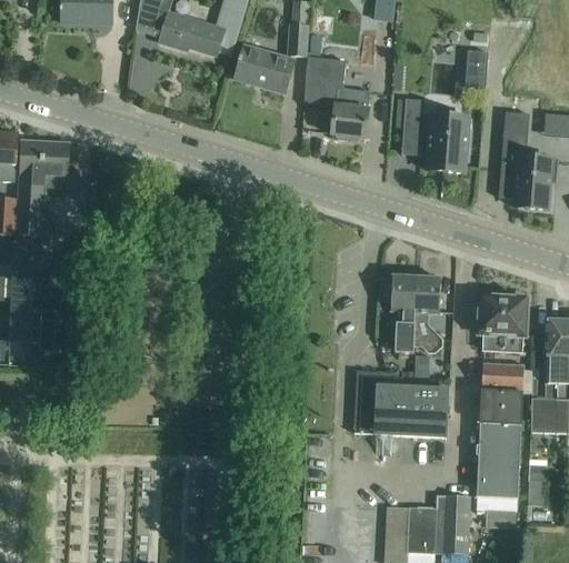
[(60,0),(60,3),(60,8),(61,8),(61,20),(112,21),(112,0),(60,0)]
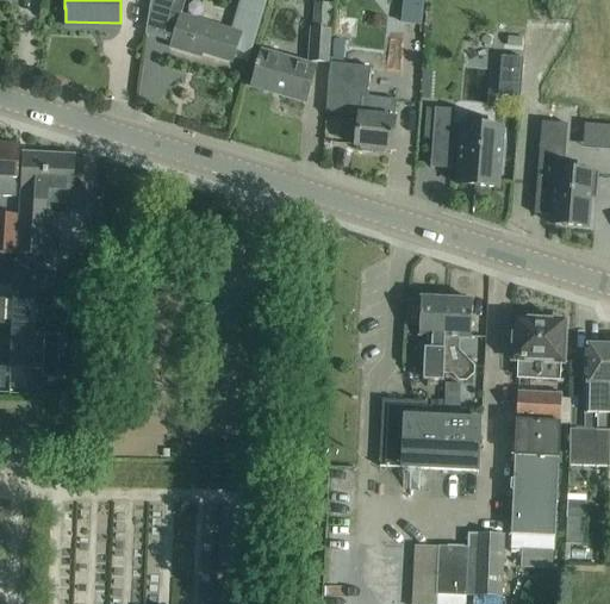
[(181,12),(179,19),(172,42),(192,48),(193,44),(232,56),(232,53),(249,57),(266,0),(238,0),(230,27),(181,12)]
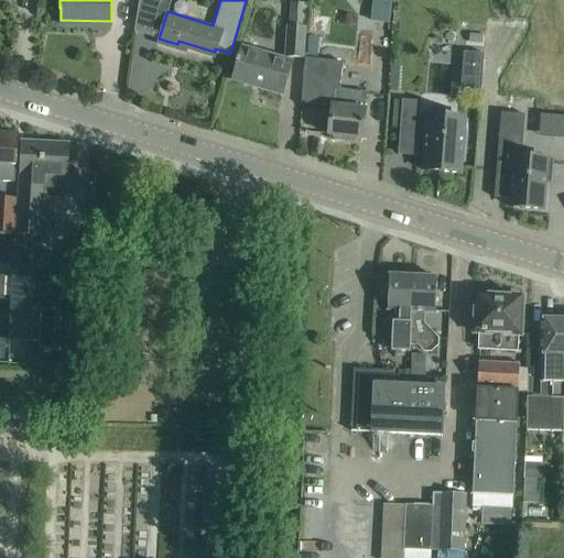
[(303,50),(305,23),(289,22),(286,48),(303,50)]
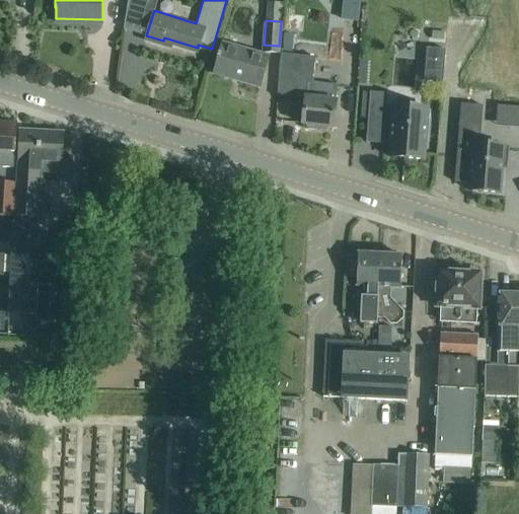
[(220,50),(218,49),(217,53),(219,54),(214,69),(260,82),(269,52),(223,40),(220,50)]
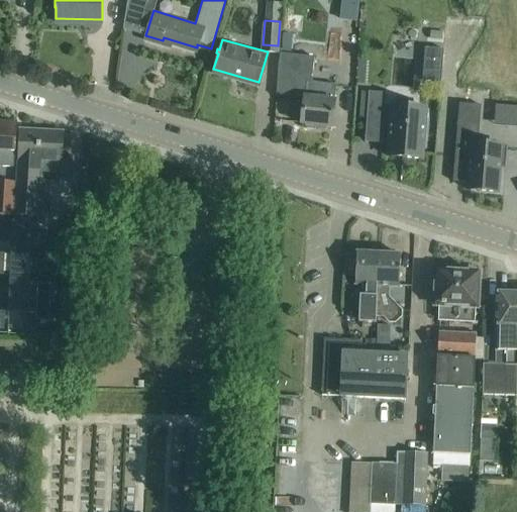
[(427,43),(426,56),(442,58),(443,45),(427,43)]
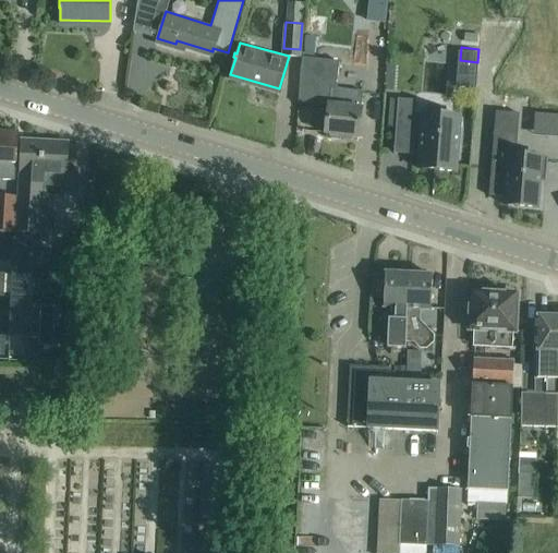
[(339,57),(302,52),(300,72),(337,76),(339,57)]
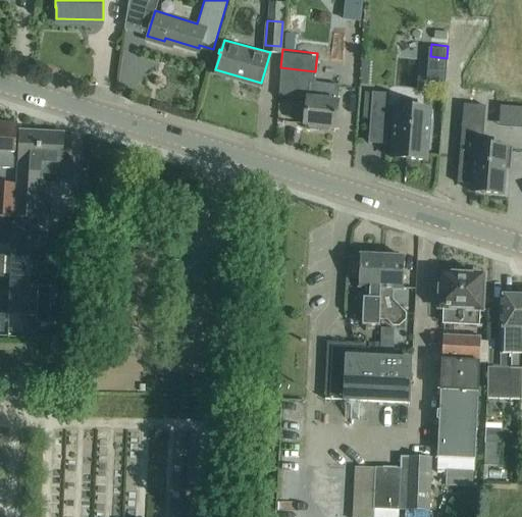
[(334,124),(336,105),(340,83),(309,79),(304,121),(308,121),(309,125),(316,126),(318,123),(334,124)]
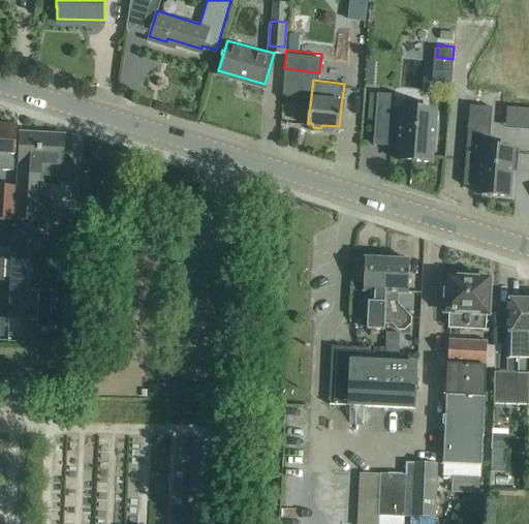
[(394,91),(377,90),(373,142),(375,142),(375,139),(397,140),(396,155),(432,158),(436,106),(394,103),(394,91)]
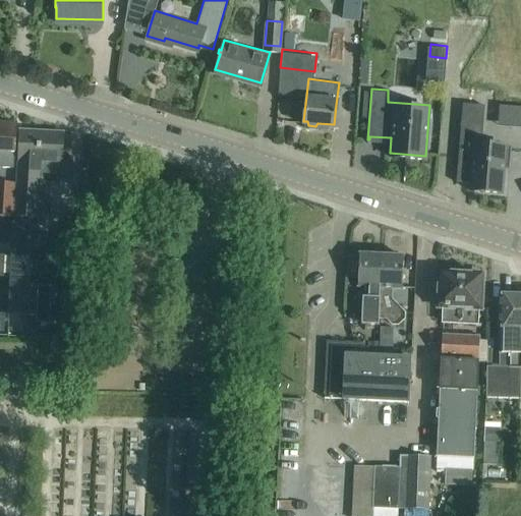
[(471,176),(470,187),(502,189),(504,164),(509,164),(511,144),(478,140),(480,117),(483,117),(484,102),(462,100),(457,178),(458,178),(458,175),(471,176)]
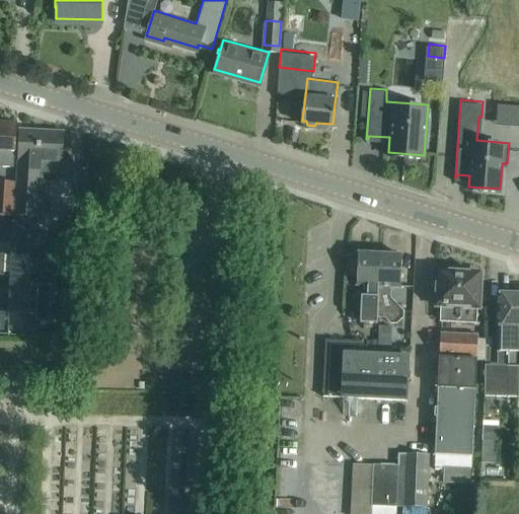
[(0,118),(0,145),(3,145),(3,155),(14,156),(14,146),(15,145),(17,119),(0,118)]
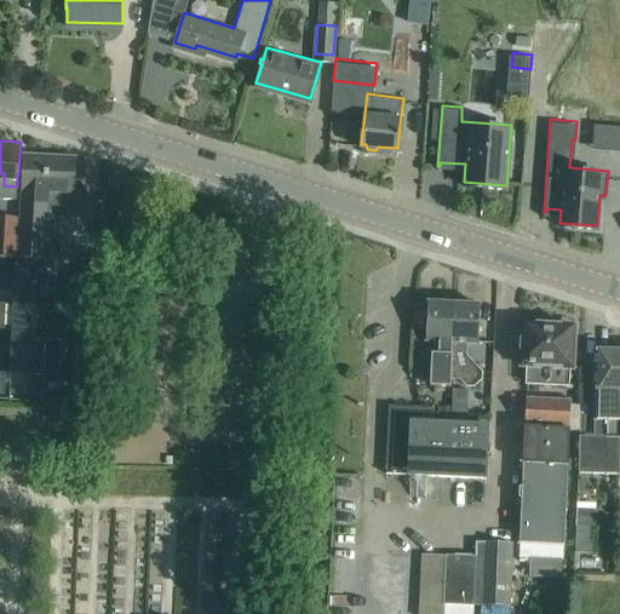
[(76,154),(24,150),(18,253),(52,256),(55,216),(47,214),(47,213),(49,199),(73,201),(76,154)]
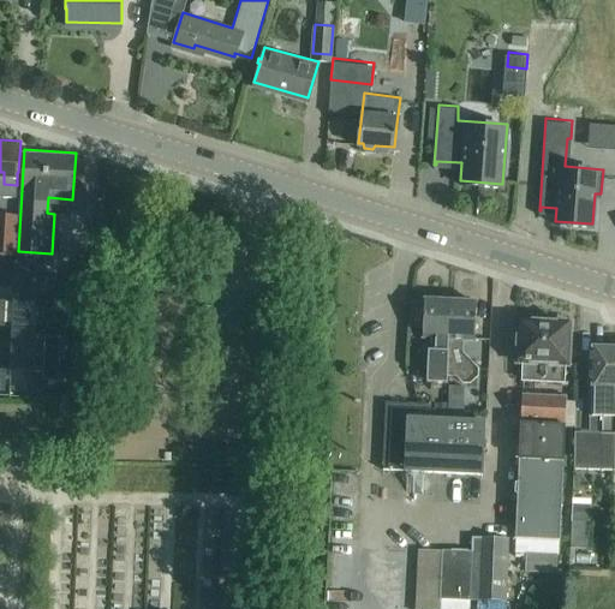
[(16,210),(0,209),(0,234),(16,236),(16,210)]
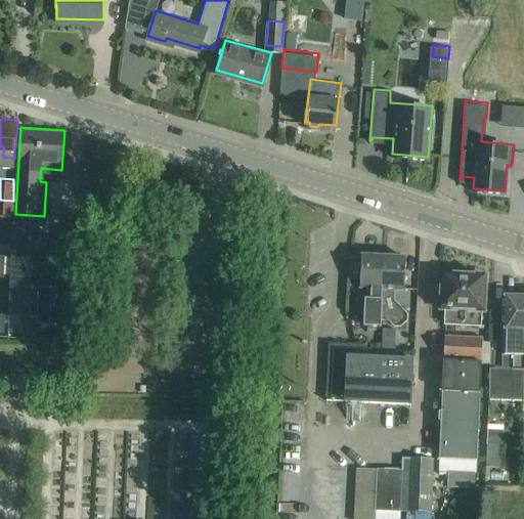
[(381,316),(385,253),(361,252),(360,285),(370,285),(369,295),(364,295),(363,322),(381,323),(381,316)]
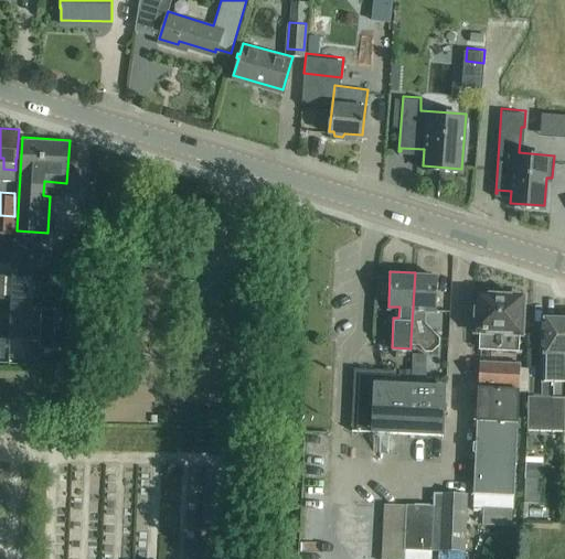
[(438,273),(415,272),(411,341),(419,341),(425,347),(430,347),(437,342),(438,335),(425,324),(425,308),(436,309),(438,273)]
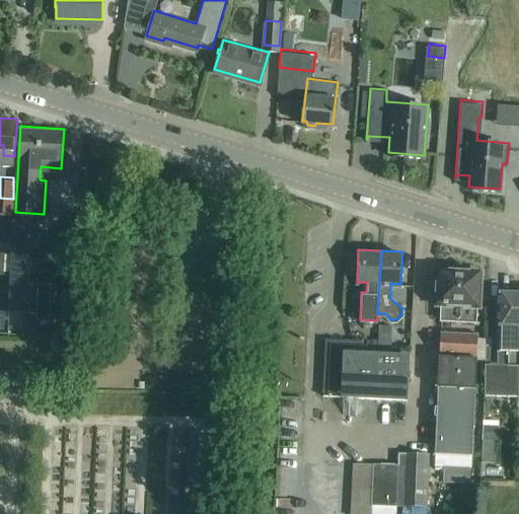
[(467,318),(466,332),(478,332),(479,318),(475,318),(476,304),(479,304),(480,270),(438,268),(437,288),(437,302),(442,302),(441,316),(467,318)]
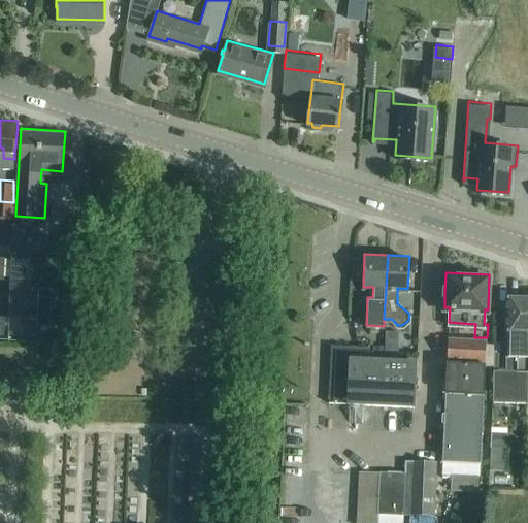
[(527,385),(527,295),(506,295),(505,369),(494,368),(493,400),(527,401),(527,385)]
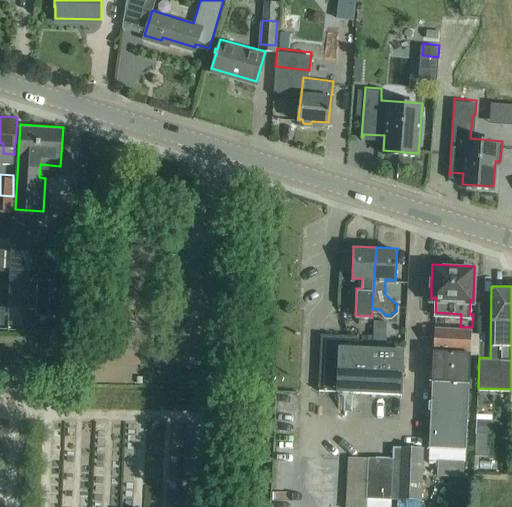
[(432,379),(429,445),(466,447),(469,381),(472,327),(460,327),(435,325),(432,379)]
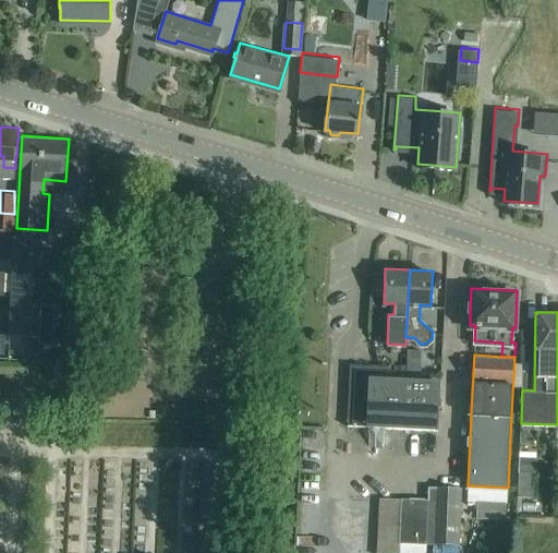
[(407,360),(407,373),(420,373),(420,360),(407,360)]
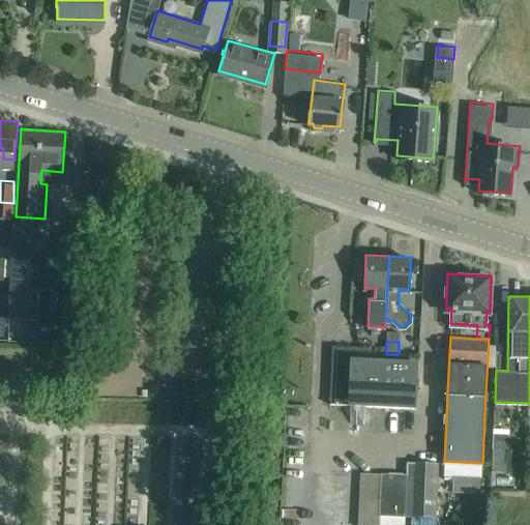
[(334,401),(332,400),(330,400),(330,402),(415,406),(417,360),(375,358),(376,350),(337,348),(336,369),(334,401)]
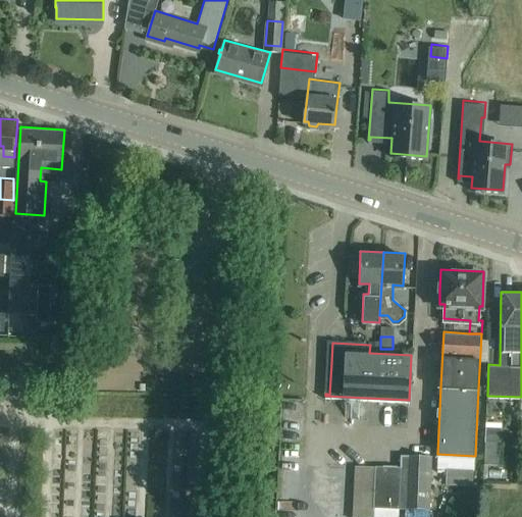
[(501,440),(501,424),(485,423),(484,438),(501,440)]
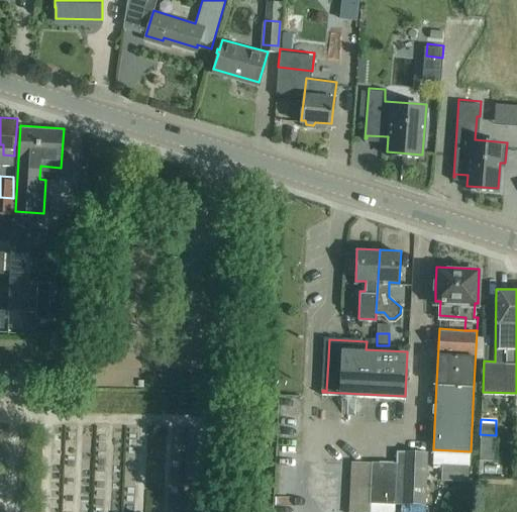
[(403,462),(397,461),(373,461),(372,500),(396,501),(402,502),(426,502),(428,450),(403,449),(403,462)]
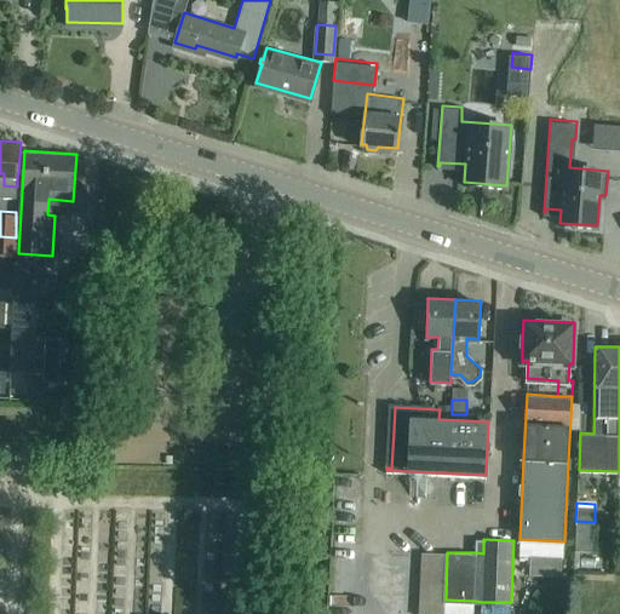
[(520,539),(518,554),(563,556),(564,541),(520,539)]
